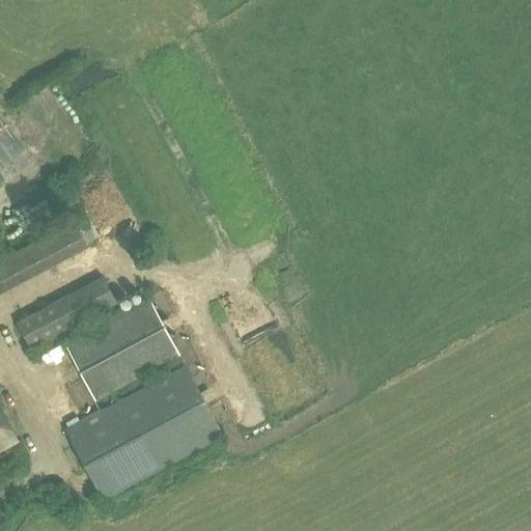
[(92,191),(101,201),(111,194),(103,183),(92,191)]
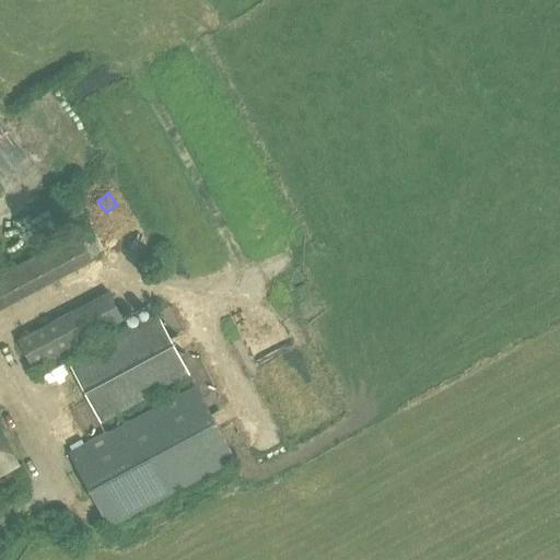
[(0,275),(0,310),(92,260),(78,233),(0,275)]
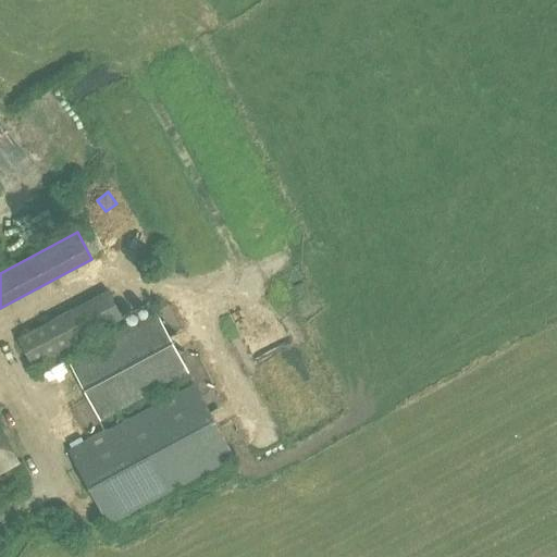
[(150,262),(156,272),(170,263),(165,255),(150,262)]
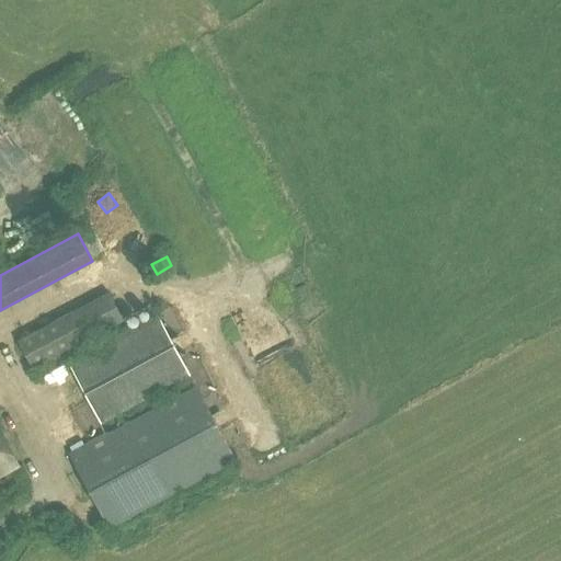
[(18,340),(33,369),(124,320),(109,292),(18,340)]
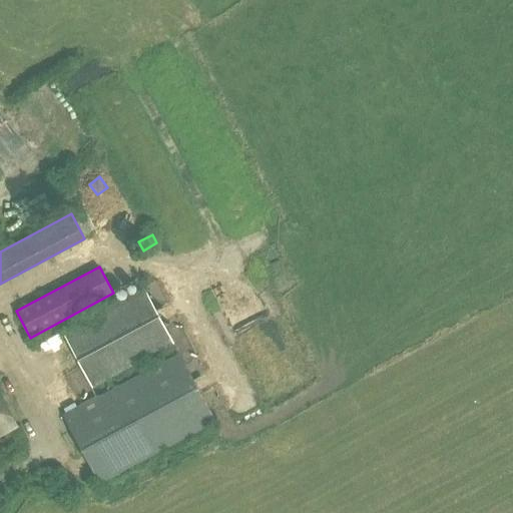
[(62,330),(92,388),(174,344),(143,285),(62,330)]
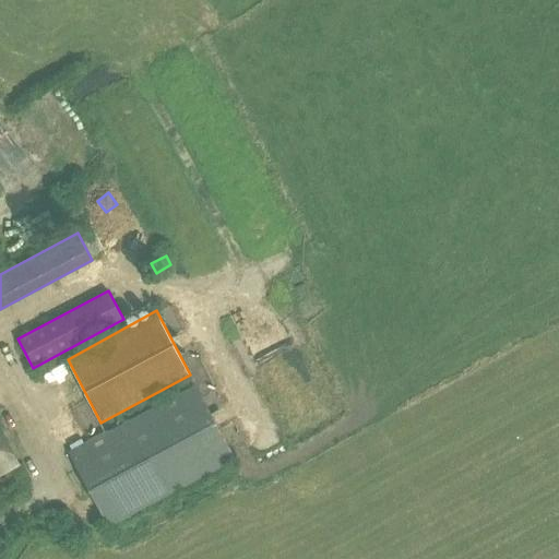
[(71,452),(110,525),(235,459),(195,385),(71,452)]
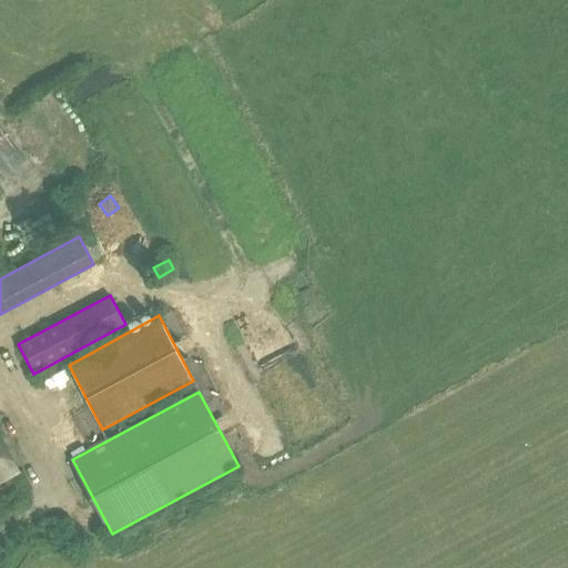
[(0,480),(20,472),(0,433),(0,480)]
